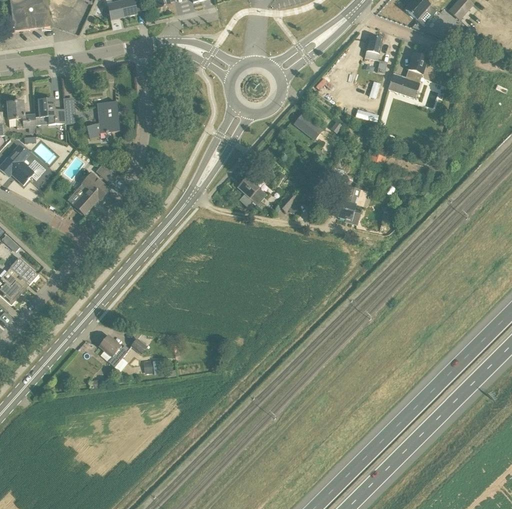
[(10,0),(14,30),(50,26),(46,0),(10,0)]
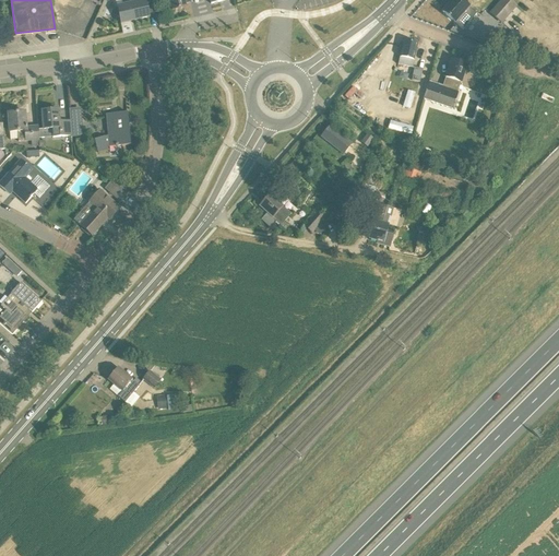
[(135,18),(131,0),(116,0),(120,21),(135,18)]
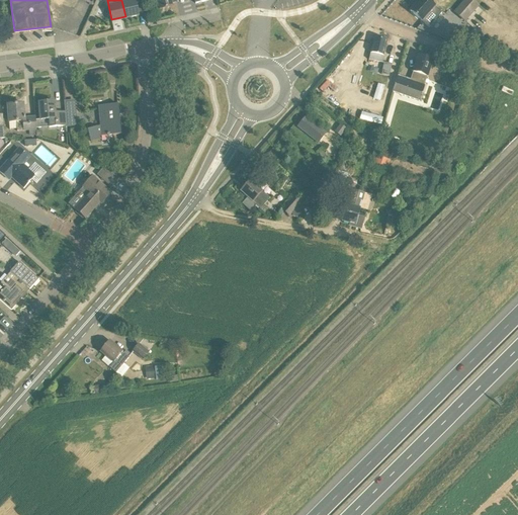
[(121,0),(125,16),(139,12),(139,10),(146,8),(144,0),(121,0)]
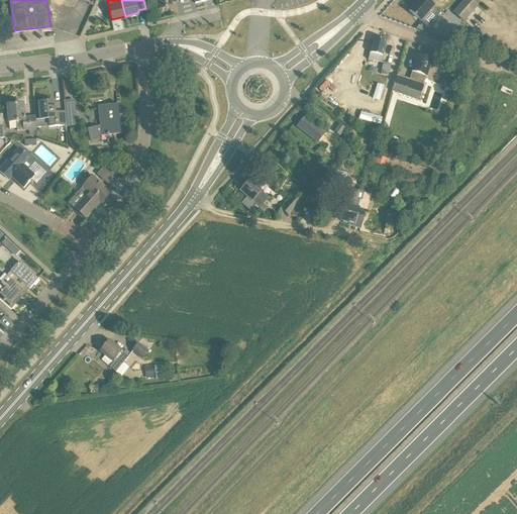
[(157,0),(160,8),(172,5),(172,1),(172,0),(157,0)]
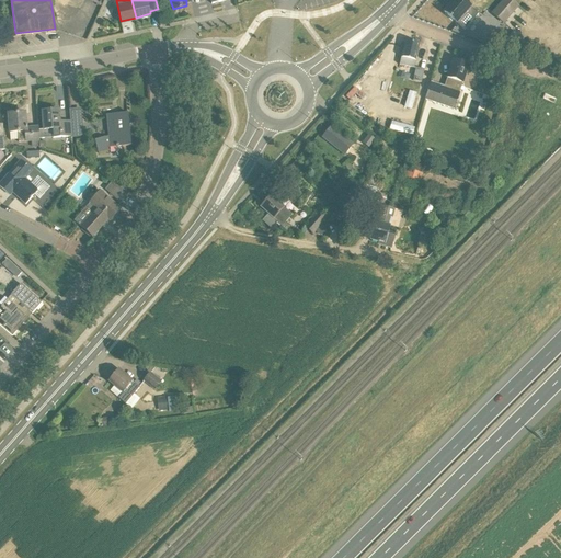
[(479,11),(467,0),(449,0),(448,1),(449,2),(444,9),(465,26),(479,11)]
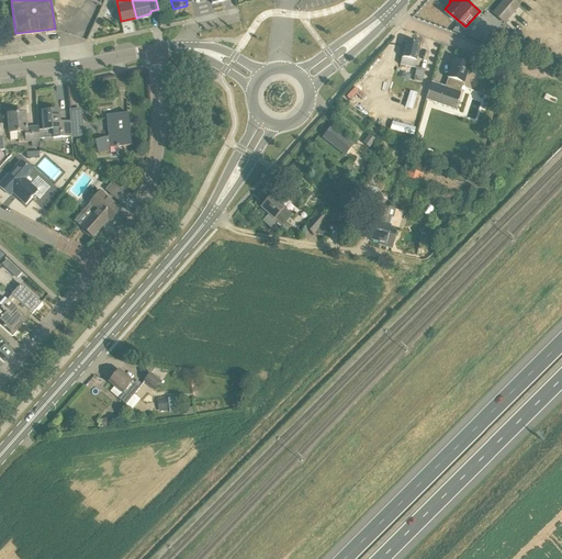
[(501,0),(492,10),(504,21),(519,3),(518,2),(521,0),(501,0)]
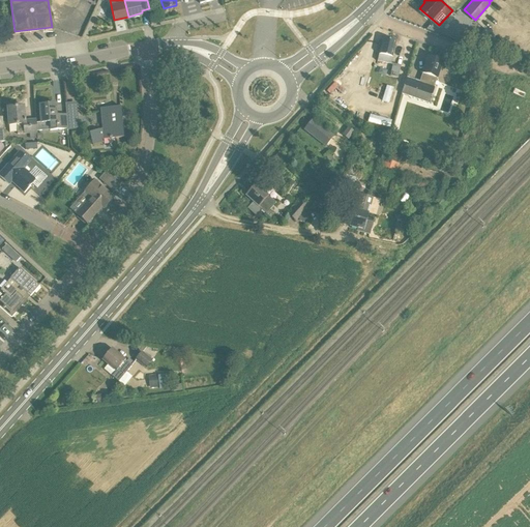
[(378,58),(391,61),(392,54),(395,39),(383,36),(380,52),(379,52),(378,58)]
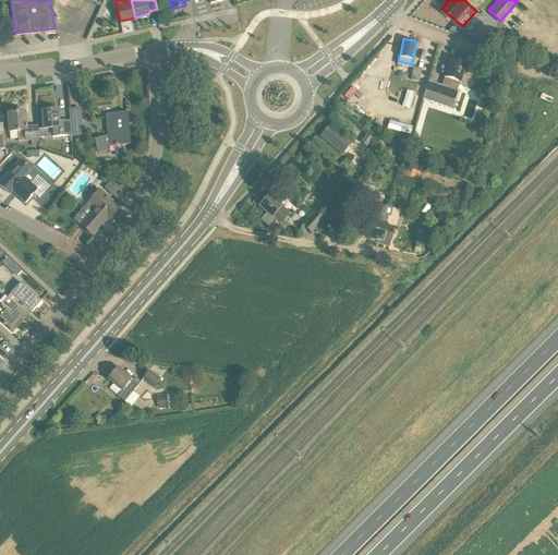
[(461,80),(463,72),(466,62),(450,57),(443,83),(428,79),(423,96),(451,106),(460,80),(461,80)]
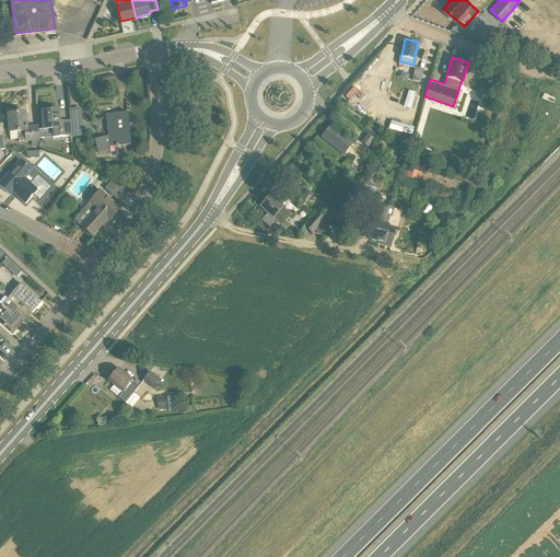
[(423,67),(416,65),(412,78),(421,80),(423,67)]
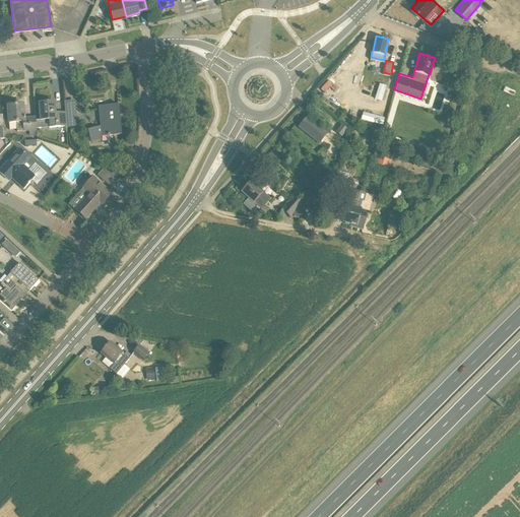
[(510,76),(505,87),(514,91),(519,80),(510,76)]
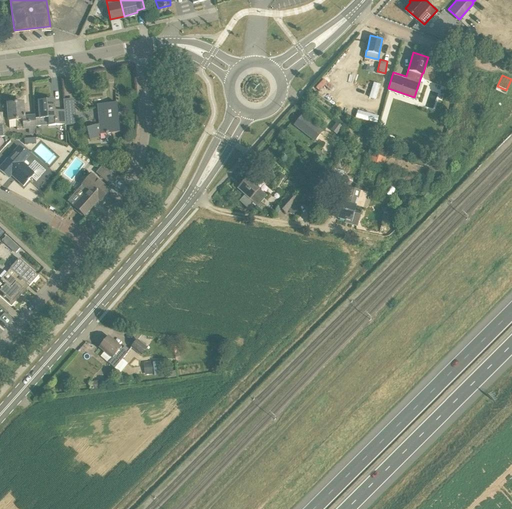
[(39,99),(39,116),(38,116),(39,123),(48,123),(65,122),(66,122),(65,110),(65,108),(54,109),(54,108),(54,98),(39,99)]
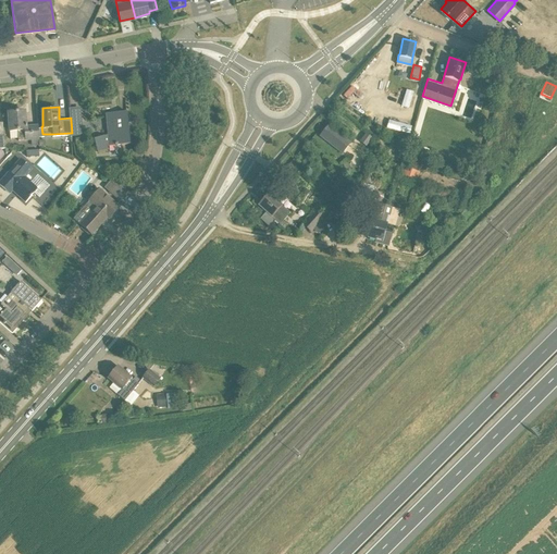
[(26,123),(26,120),(25,109),(9,110),(10,130),(17,128),(19,138),(25,137),(25,138),(32,138),(38,137),(39,137),(39,135),(38,125),(38,122),(26,123)]
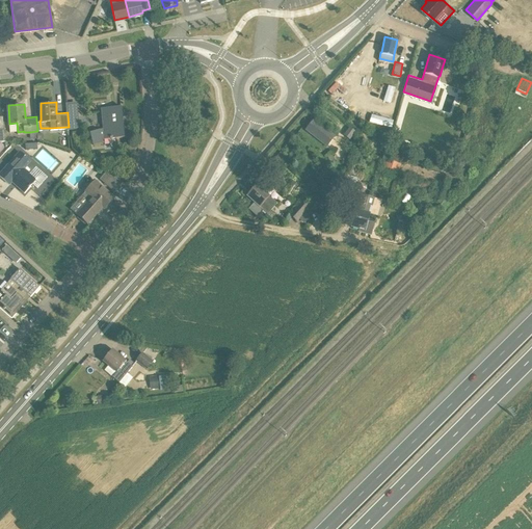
[(103,137),(111,136),(125,135),(122,104),(101,106),(103,127),(90,130),(94,142),(103,140),(103,137)]
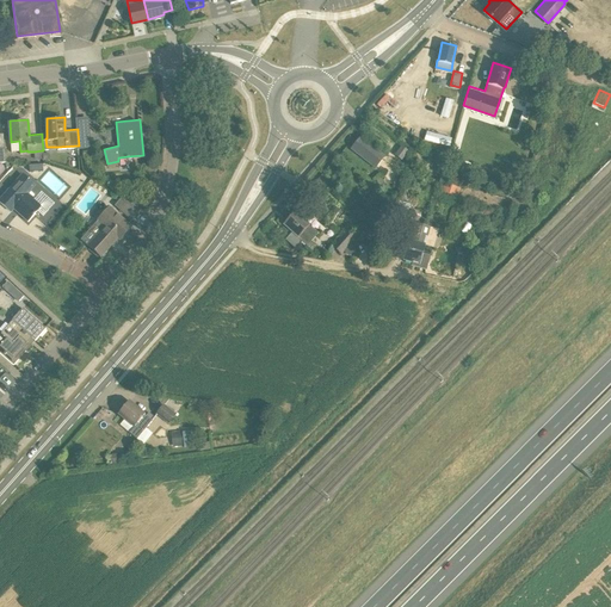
[(79,146),(78,146),(78,147),(81,147),(91,146),(90,131),(78,131),(79,146)]
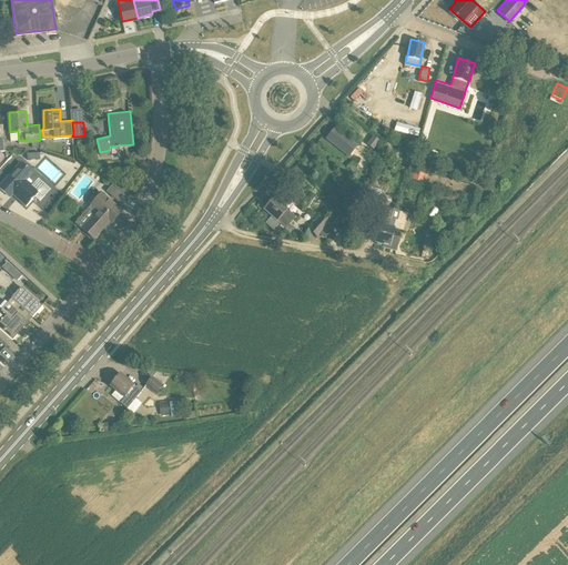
[(326,137),(348,154),(357,143),(334,125),(326,137)]
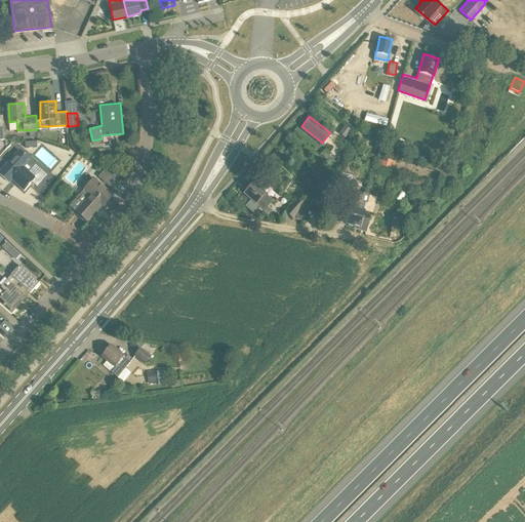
[(345,135),(351,127),(346,123),(339,131),(345,135)]
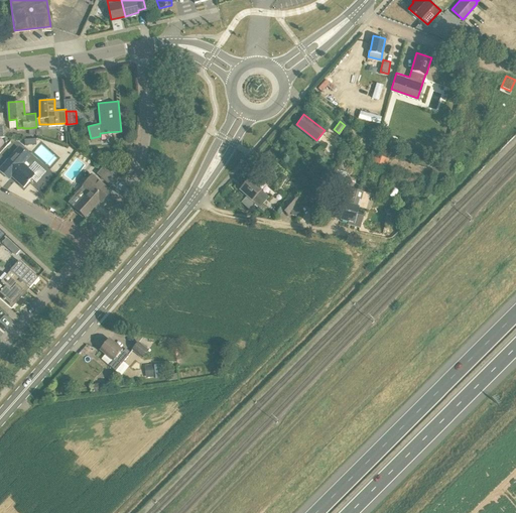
[(29,178),(35,171),(30,166),(35,160),(29,154),(30,154),(19,145),(0,165),(0,168),(9,176),(11,174),(24,185),(29,178)]
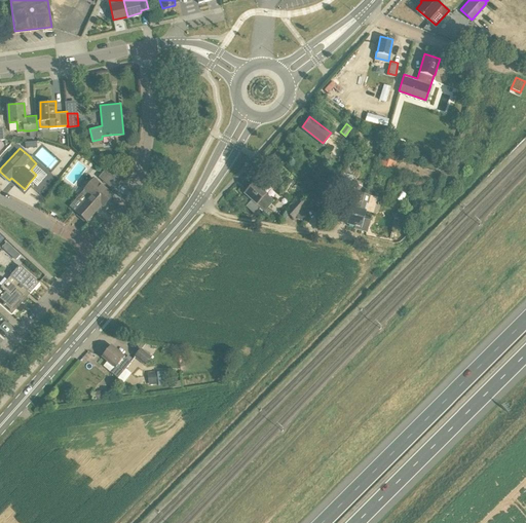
[(317,156),(323,163),(329,159),(328,158),(332,155),(327,149),(324,152),(323,152),(317,156)]
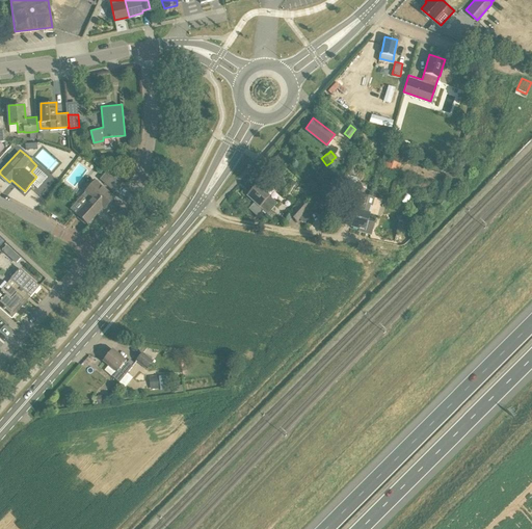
[(391,158),(388,166),(398,169),(401,161),(391,158)]
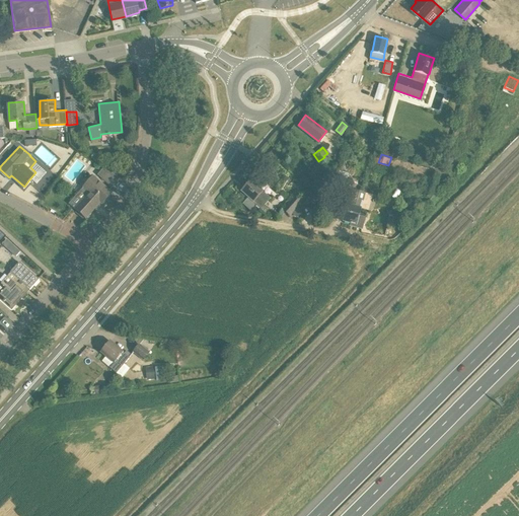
[(120,176),(107,168),(101,175),(112,186),(120,176)]
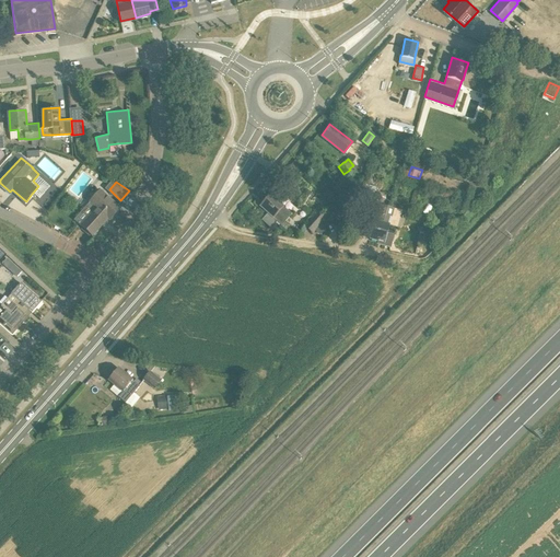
[(120,206),(113,198),(100,187),(89,199),(96,206),(81,223),(92,233),(108,216),(111,218),(120,206)]
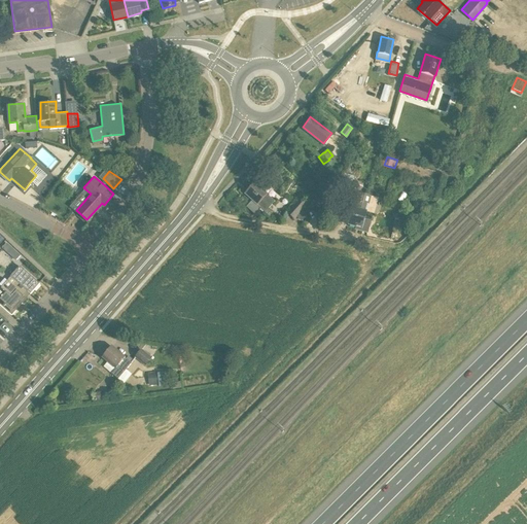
[(265,182),(260,186),(254,181),(245,191),(252,199),(247,205),(254,211),(259,205),(269,213),(273,209),(269,206),(275,199),(267,191),(271,187),(265,182)]
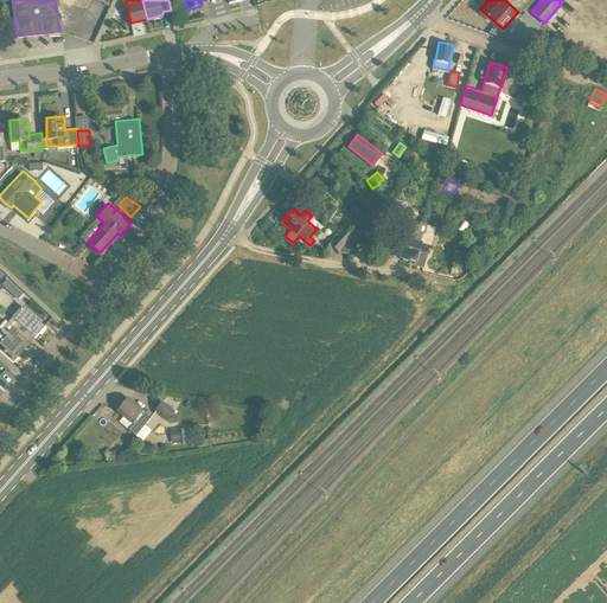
[(423,264),(428,249),(420,247),(421,243),(425,244),(430,224),(410,218),(406,236),(401,256),(417,261),(416,262),(423,264)]
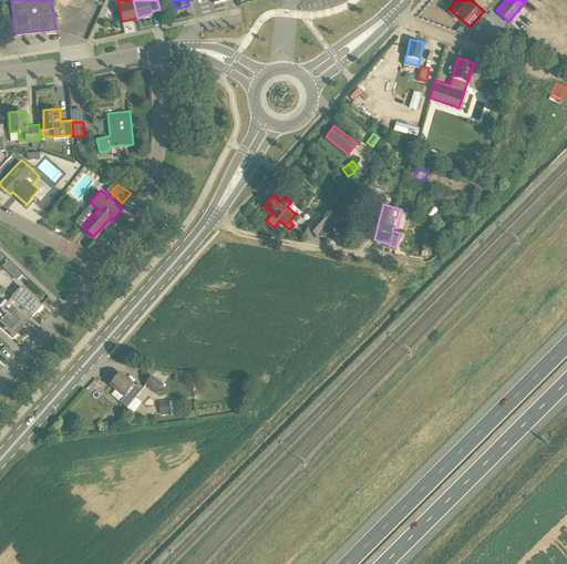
[(330,218),(332,216),(323,208),(309,226),(317,233),(330,217),(330,218)]
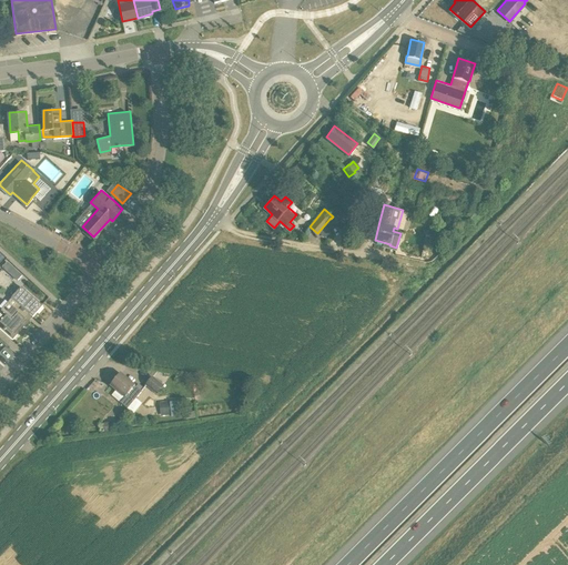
[(8,271),(13,265),(7,260),(1,264),(8,271)]
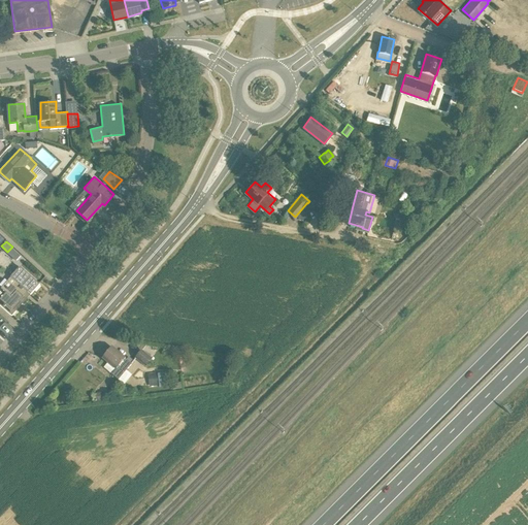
[(30,293),(39,282),(20,264),(11,274),(4,283),(8,288),(0,296),(0,297),(4,301),(3,303),(4,304),(6,302),(11,307),(27,290),(30,293)]
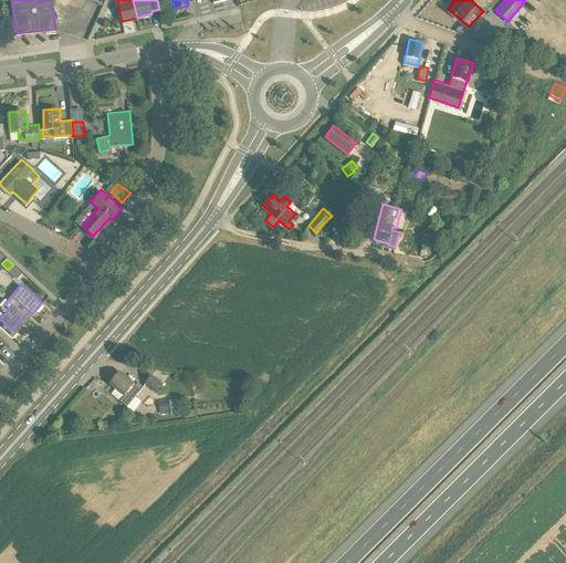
[(135,383),(134,382),(119,369),(109,382),(124,393),(119,398),(127,405),(140,387),(135,383)]
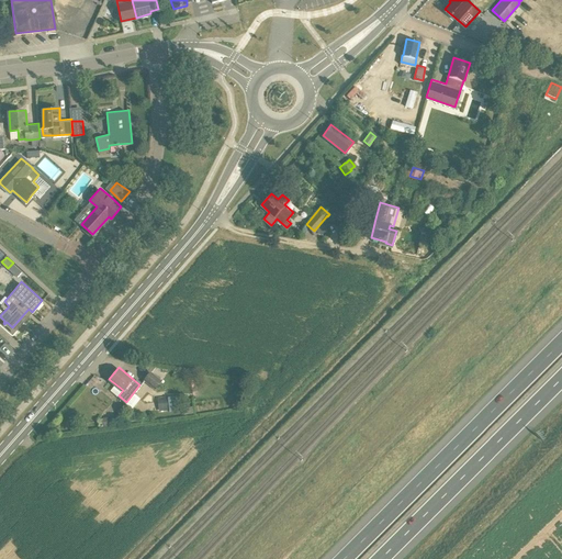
[(168,404),(168,400),(167,394),(157,395),(159,410),(169,409),(168,404)]
